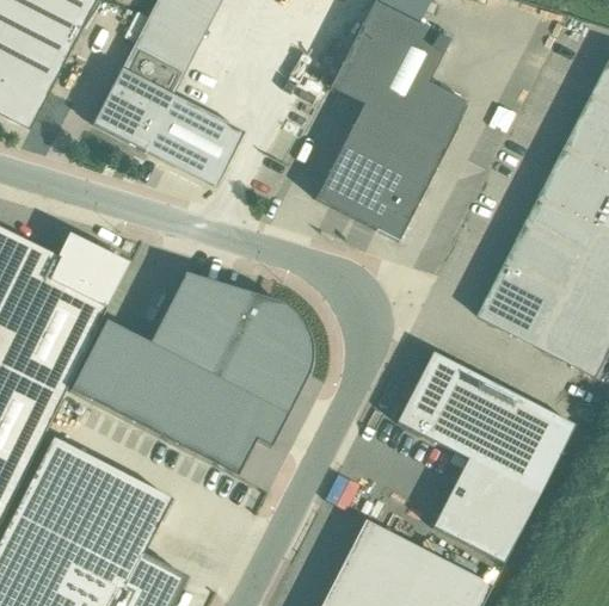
[(0,0),(0,109),(32,125),(50,90),(51,90),(97,0),(0,0)]
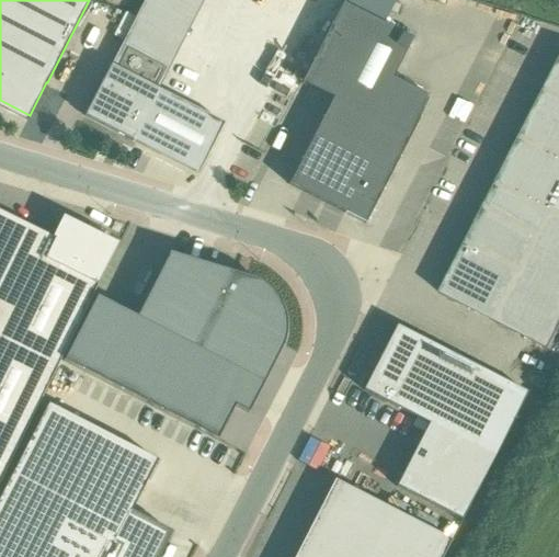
[(144,0),(113,61),(160,87),(204,0),(144,0)]
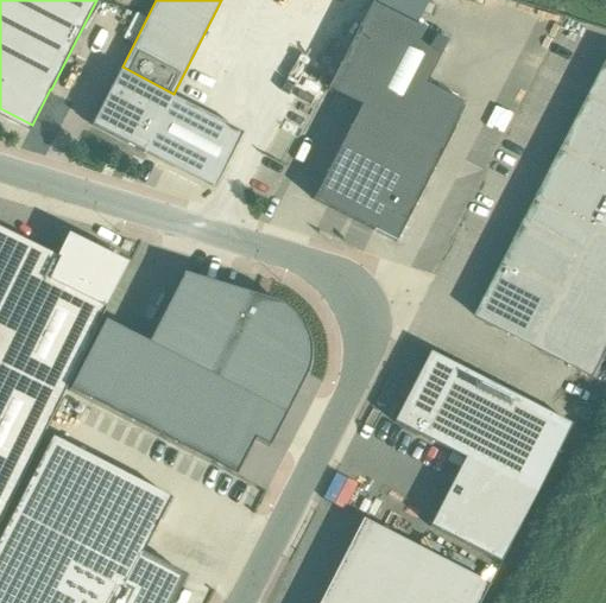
[(448,39),(373,0),(328,86),(363,103),(315,196),(398,239),(468,102),(427,82),(448,39)]
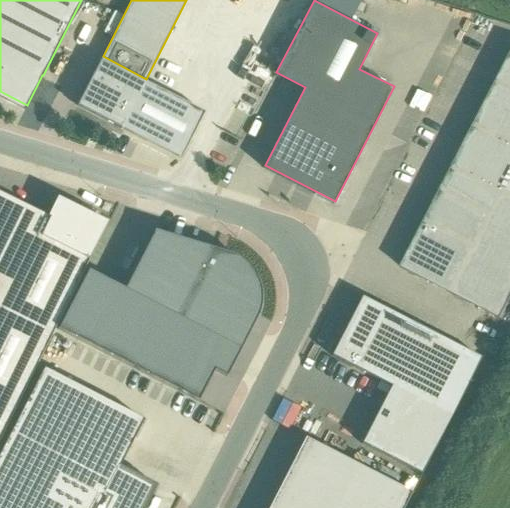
[(103,57),(79,103),(182,156),(205,110),(117,64),(103,57)]
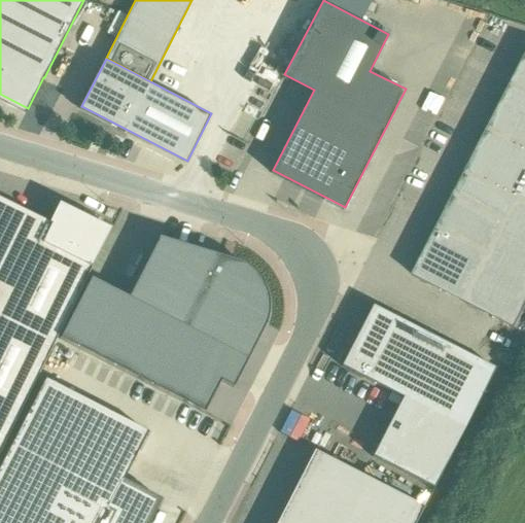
[(517,325),(524,309),(524,59),(415,273),(517,325)]
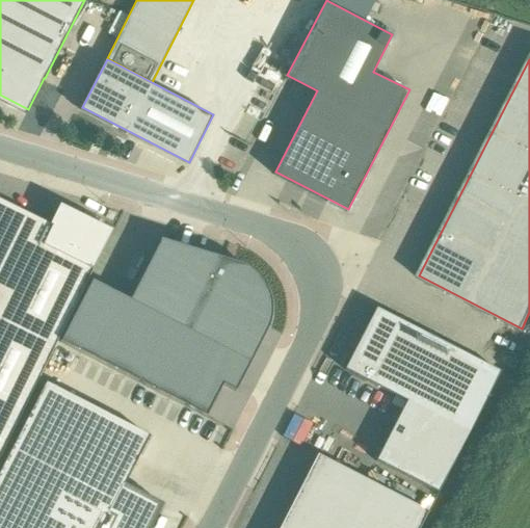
[(0,457),(113,229),(109,227),(108,230),(62,207),(56,220),(53,218),(51,222),(0,196),(0,457)]
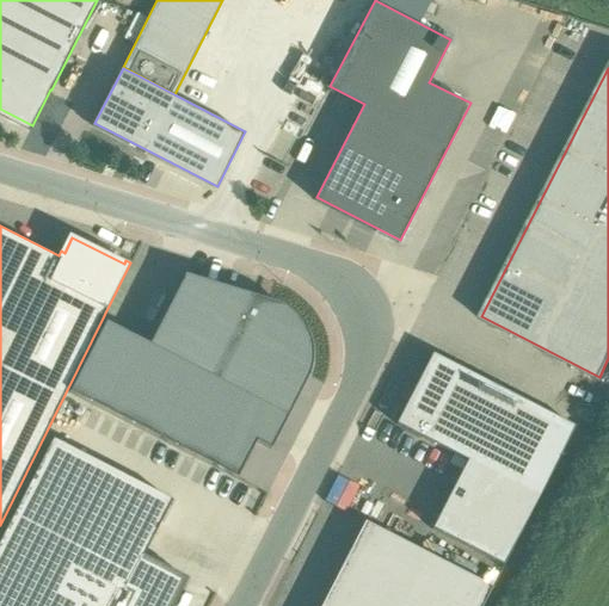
[(74,383),(71,389),(238,475),(257,438),(271,446),(275,439),(269,437),(302,370),(306,371),(308,364),(309,356),(309,347),(308,338),(305,328),(299,320),(293,313),(285,308),(277,303),(276,307),(190,280),(191,273),(185,271),(183,279),(151,341),(106,319),(74,383)]
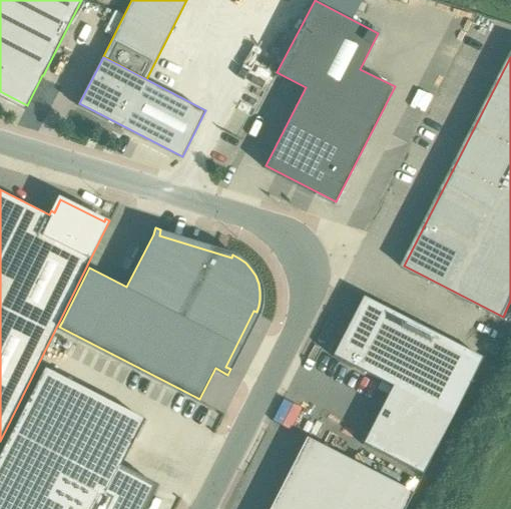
[(424,472),(483,357),(364,295),(333,354),(393,384),(364,442),(424,472)]
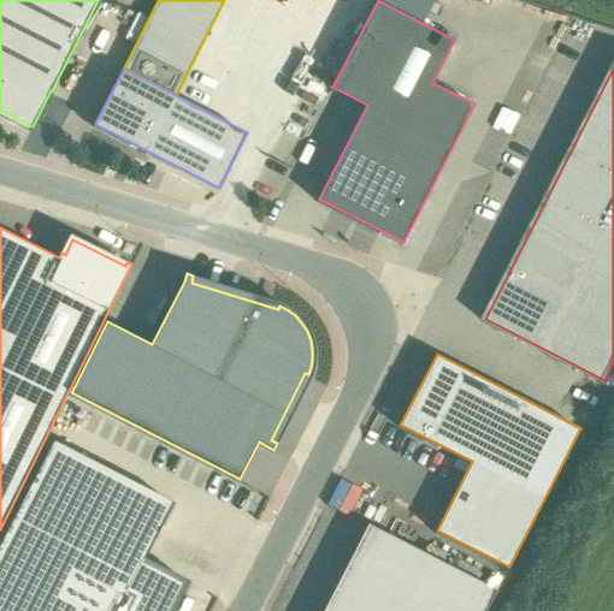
[(173,610),(190,581),(146,558),(175,502),(54,440),(0,544),(0,610),(173,610)]
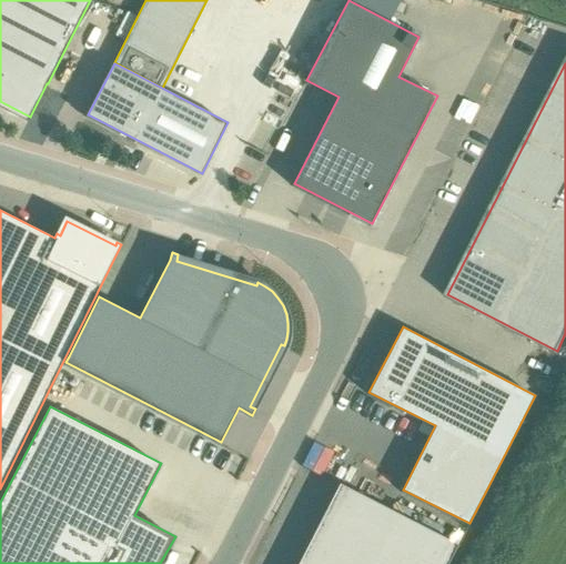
[(447,563),(458,544),(340,483),(297,563),(447,563)]
